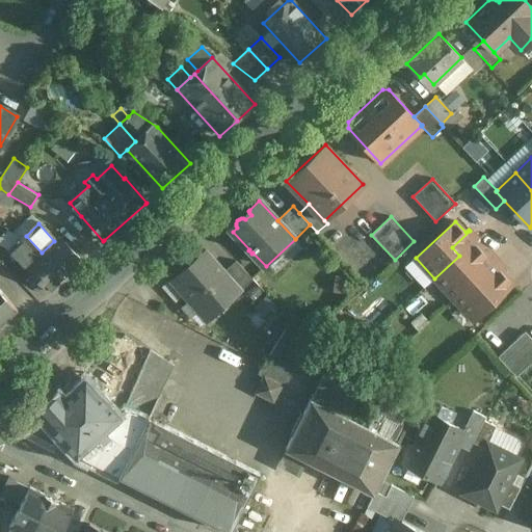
[(470,231),(452,247),(459,256),(477,239),(470,231)]
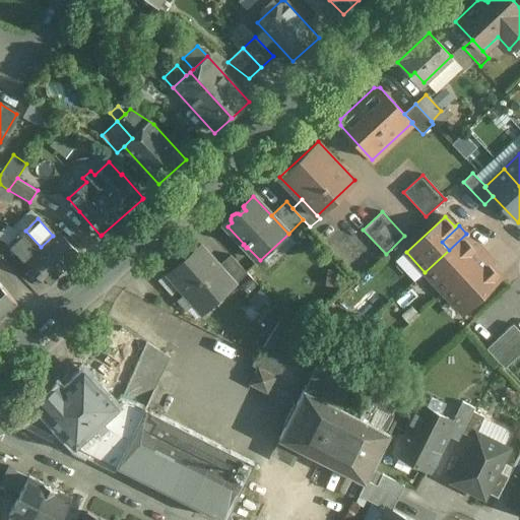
[(41,247),(25,231),(9,246),(24,262),(41,247)]
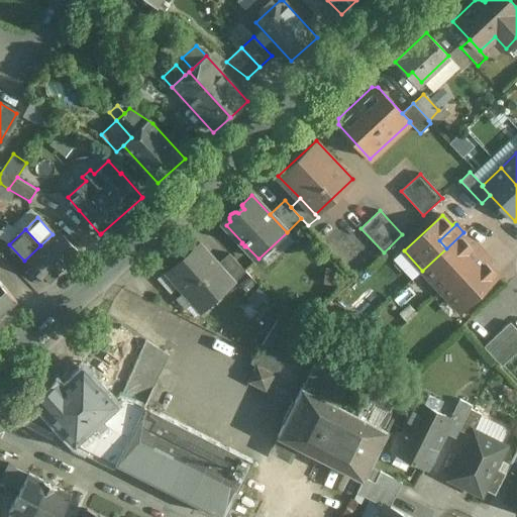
[(78,254),(57,231),(53,234),(40,245),(63,269),(78,254)]
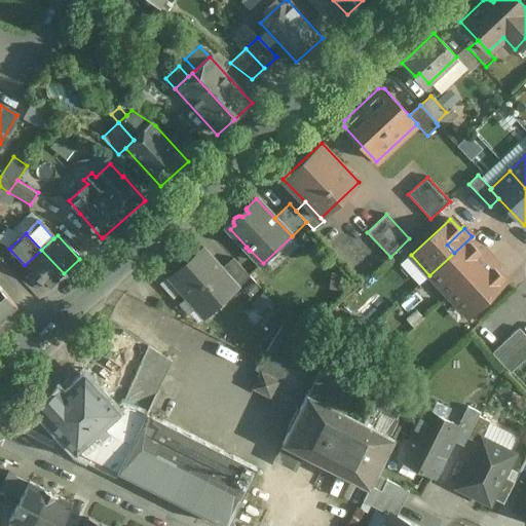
[(454,253),(429,275),(449,296),(474,273),(465,265),(483,249),(483,248),(480,251),(470,239),(473,236),(472,236),(454,253)]
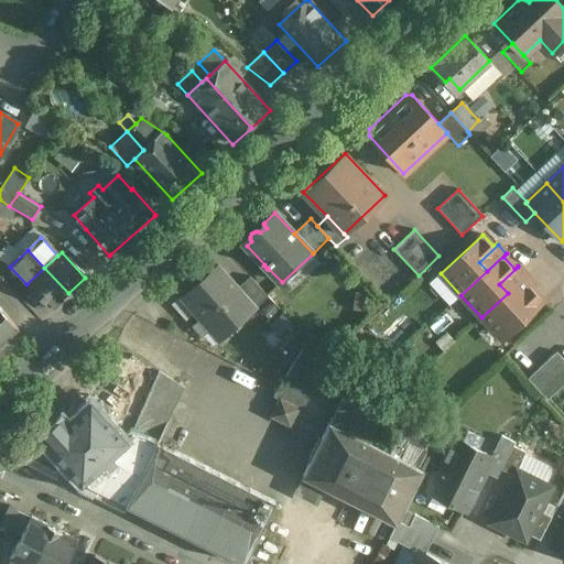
[(229,279),(217,266),(182,299),(203,321),(207,317),(225,336),(256,307),(238,288),(237,289),(228,280),(229,279)]
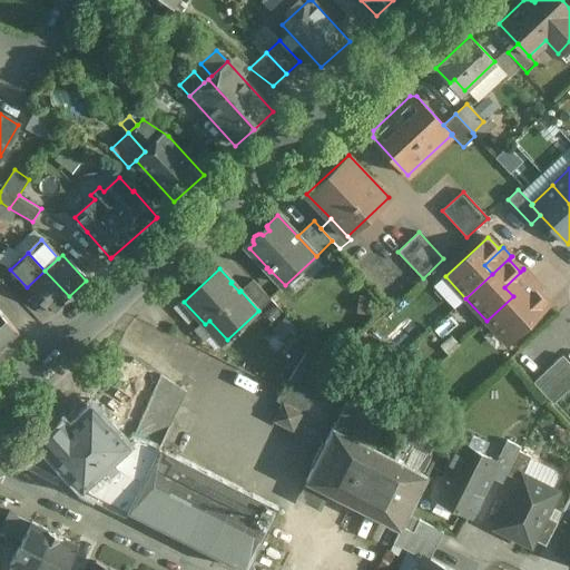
[(523,269),(504,287),(513,296),(532,278),(523,269)]
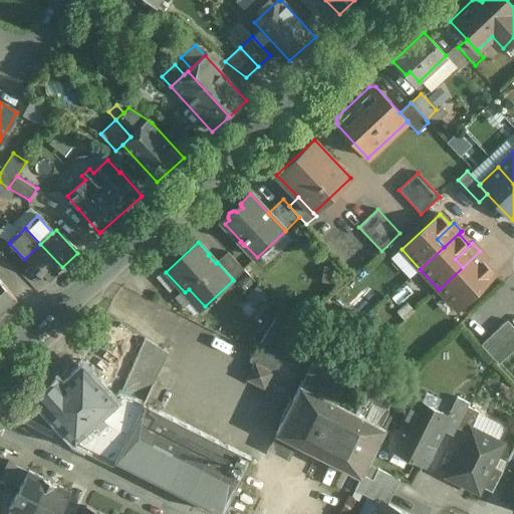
[(62,267),(40,244),(24,259),(45,282),(62,267)]
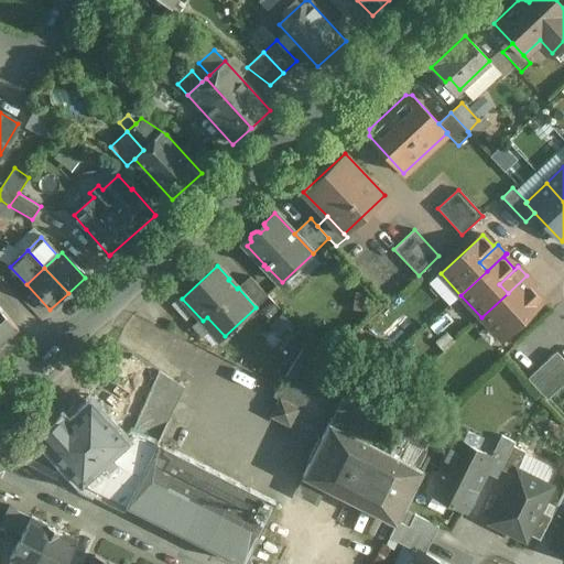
[(527,275),(508,293),(516,302),(534,284),(527,275)]
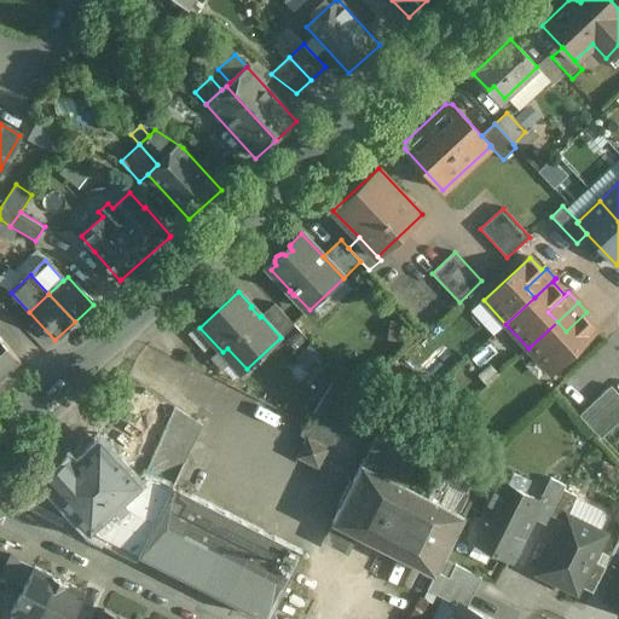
[(275,304),(261,316),(281,337),(294,324),(275,304)]
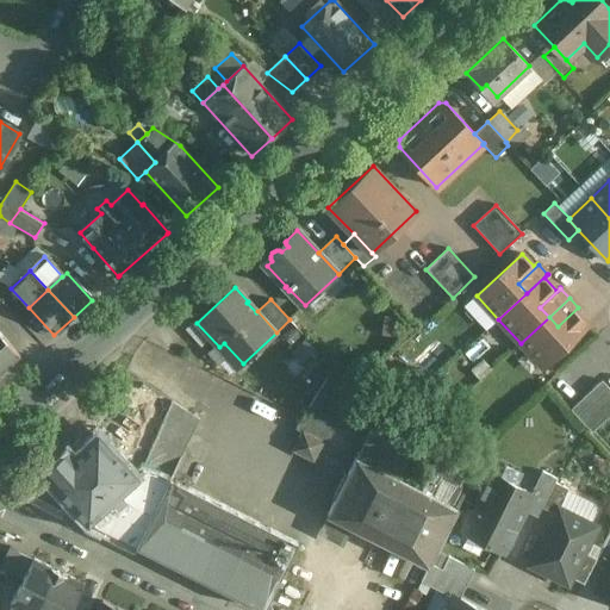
[(578,307),(558,327),(549,317),(521,343),(542,367),(587,324),(576,311),(579,309),(578,307)]
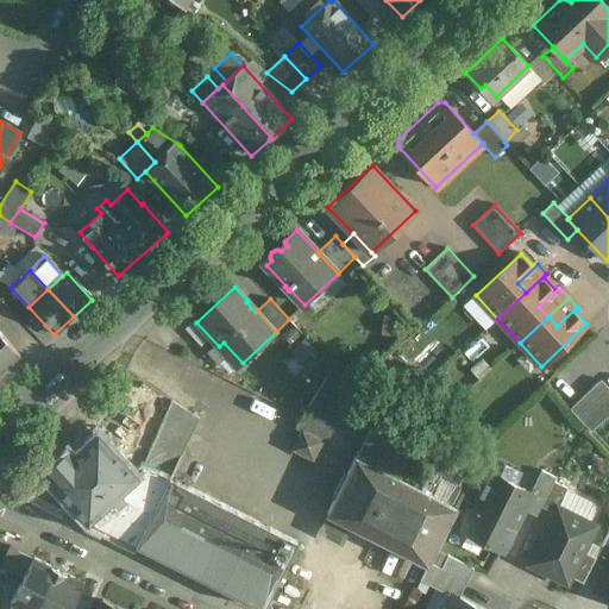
[(0,371),(19,355),(0,332),(0,371)]
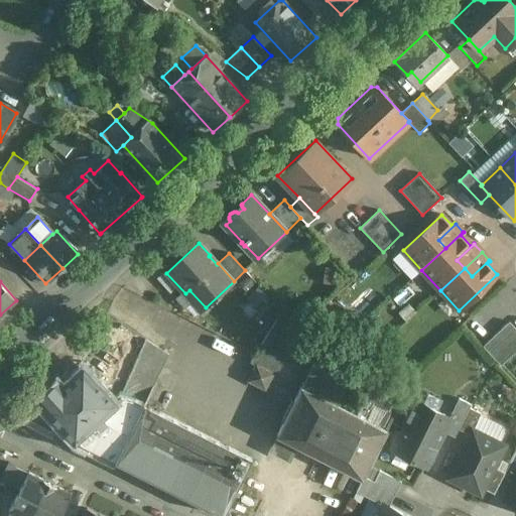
[(301,328),(278,316),(250,363),(256,366),(256,365),(273,373),(272,374),(274,374),(301,328)]
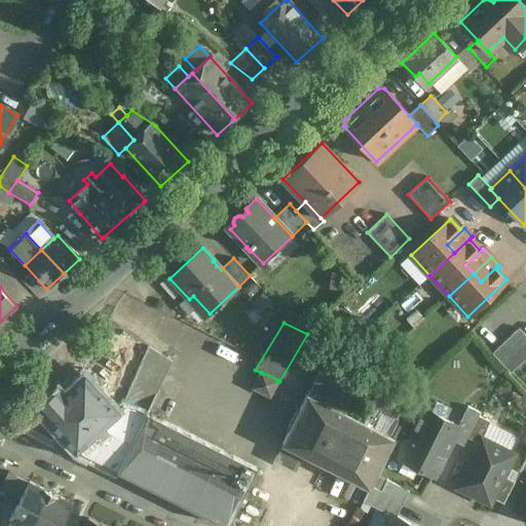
[(525,335),(519,328),(492,352),(511,372),(525,358),(525,335)]
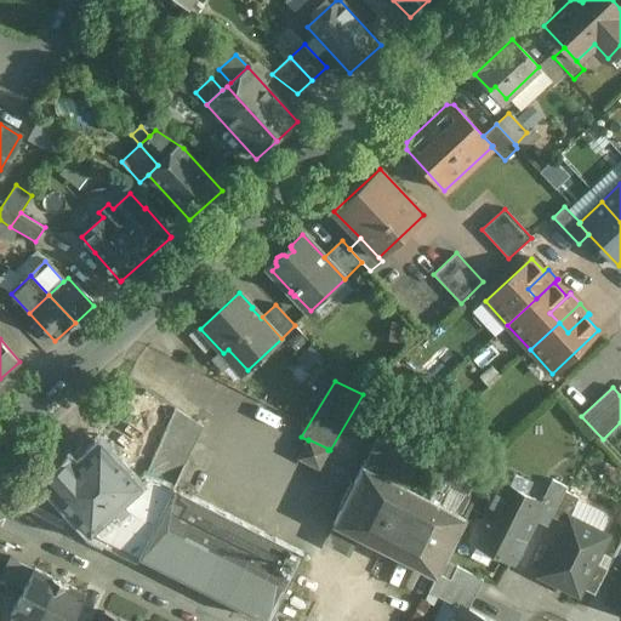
[(204,427),(176,409),(146,477),(171,490),(172,486),(174,488),(187,460),(204,427)]
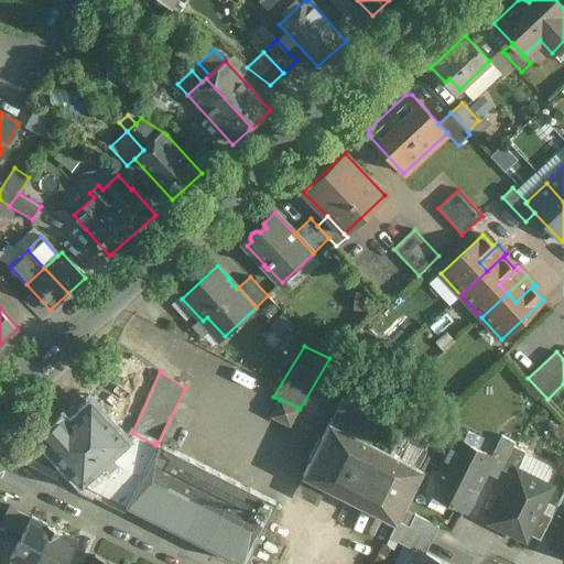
[(349,384),(331,423),(329,422),(322,438),(320,437),(308,461),(310,462),(303,475),(396,522),(398,520),(441,432),(409,415),(389,453),(369,443),(388,404),(349,384)]
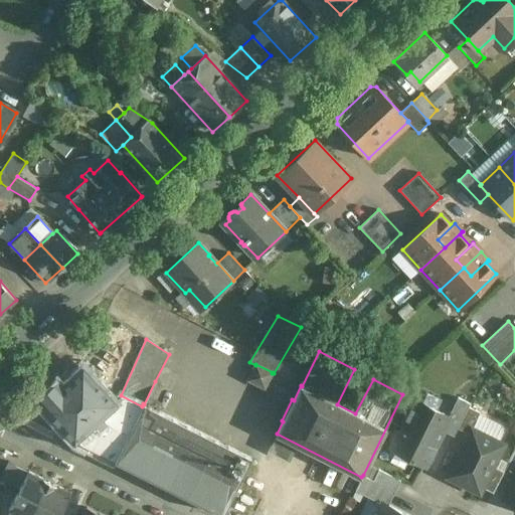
[(81,366),(61,383),(57,378),(36,397),(37,399),(23,414),(50,428),(58,421),(74,441),(81,435),(91,440),(87,447),(115,461),(142,406),(121,395),(113,402),(81,366)]
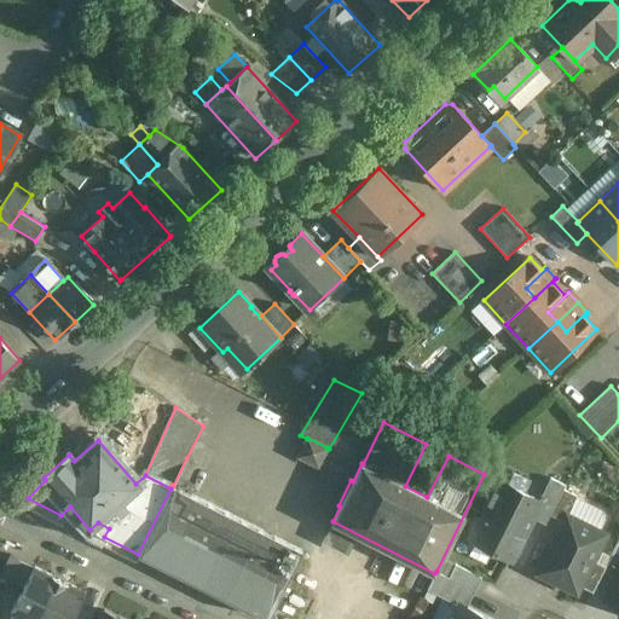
[(550,478),(539,501),(541,501),(541,502),(532,519),(545,525),(550,515),(563,489),(565,485),(550,478)]
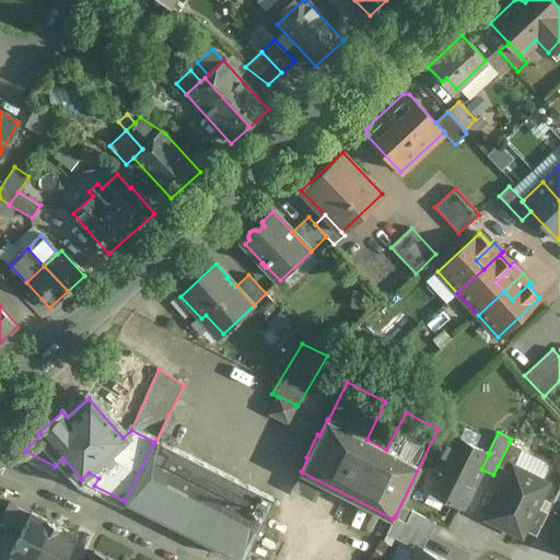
[(488,453),(453,435),(438,465),(475,482),(481,469),(489,454),(489,453),(488,453)]
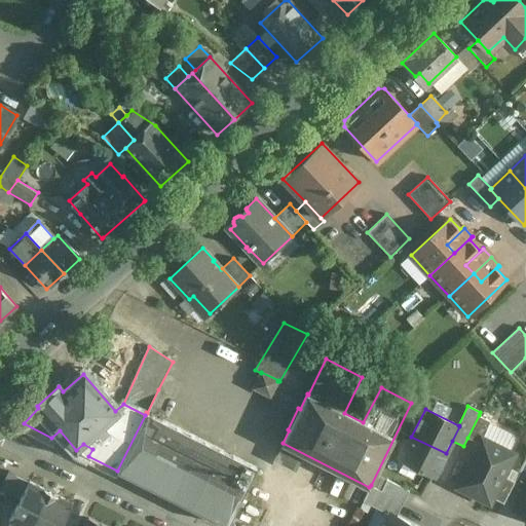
[(147,413),(146,412),(145,415),(117,471),(227,525),(257,467),(147,413)]
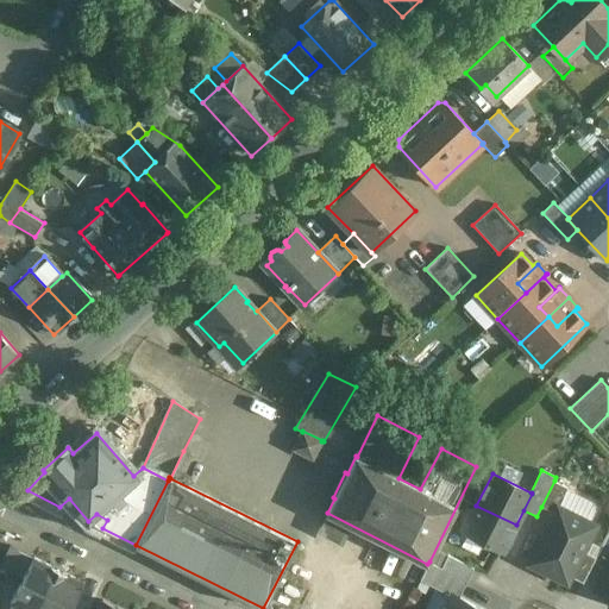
[(554,481),(541,507),(554,513),(558,507),(567,488),(554,481)]
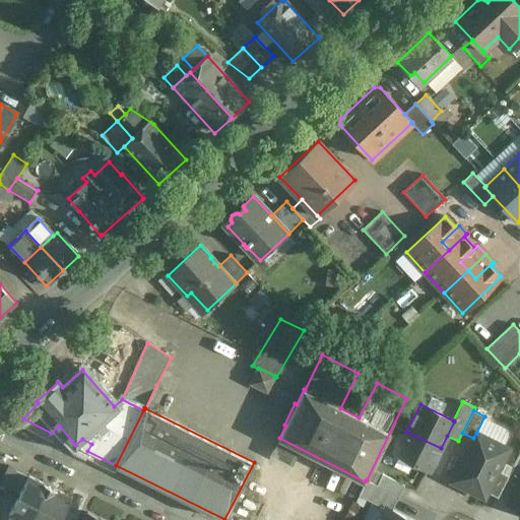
[(441,448),(406,432),(404,436),(401,438),(397,445),(398,449),(396,453),(430,470),(441,448)]
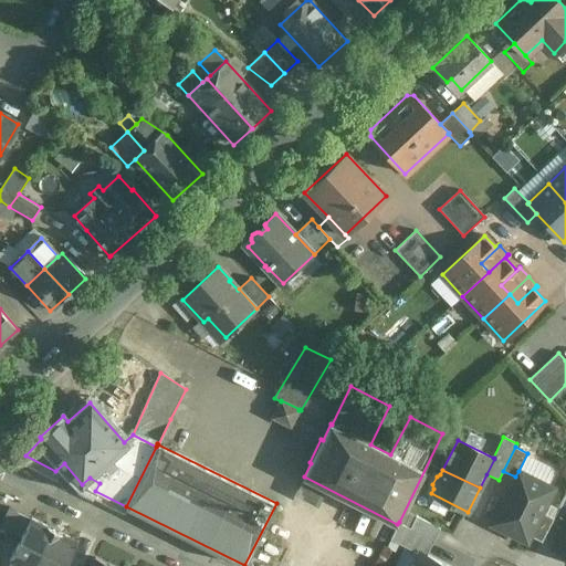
[(515,477),(491,524),(527,542),(530,536),(542,512),(554,489),(519,471),(515,477)]
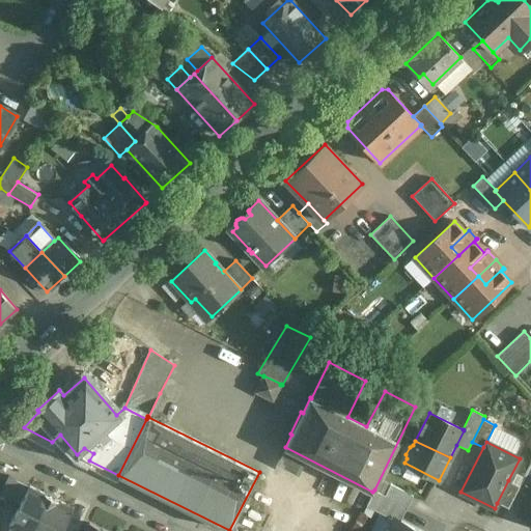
[(530,462),(520,485),(520,486),(518,491),(528,497),(530,491),(530,462)]
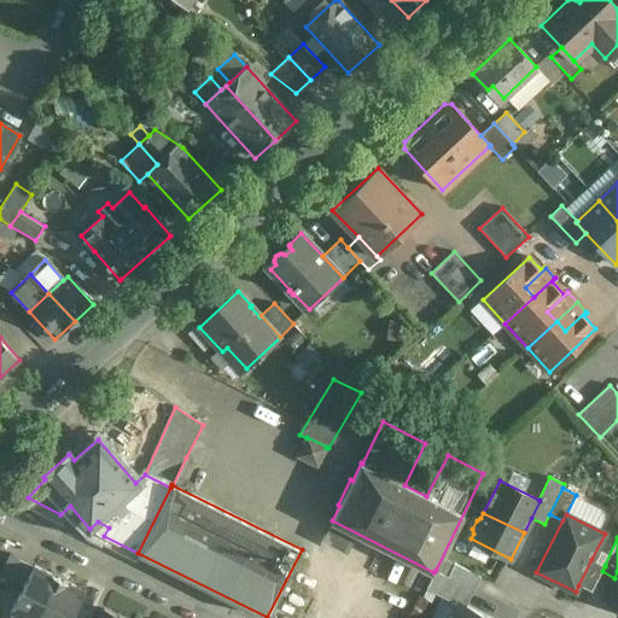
[(12,555),(1,577),(10,582),(21,560),(12,555)]
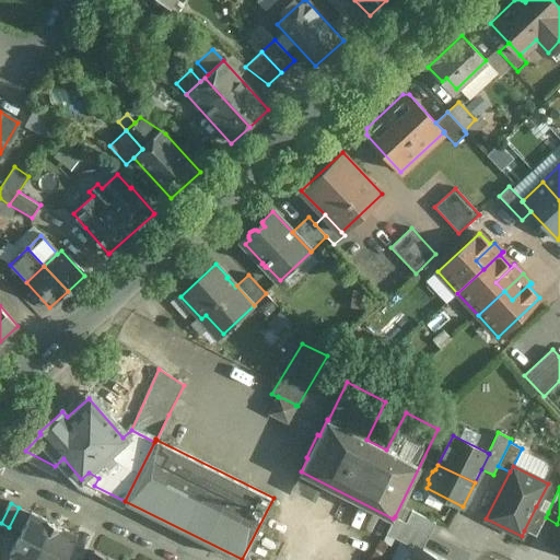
[(548,512),(536,506),(524,531),(536,536),(546,517),(548,513),(548,512)]
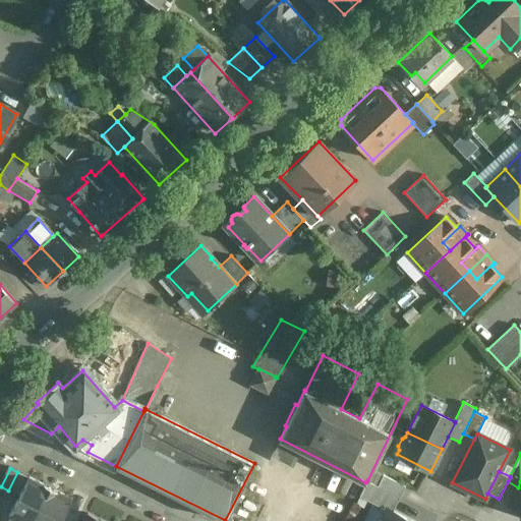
[(30,478),(17,472),(8,490),(20,497),(30,478)]
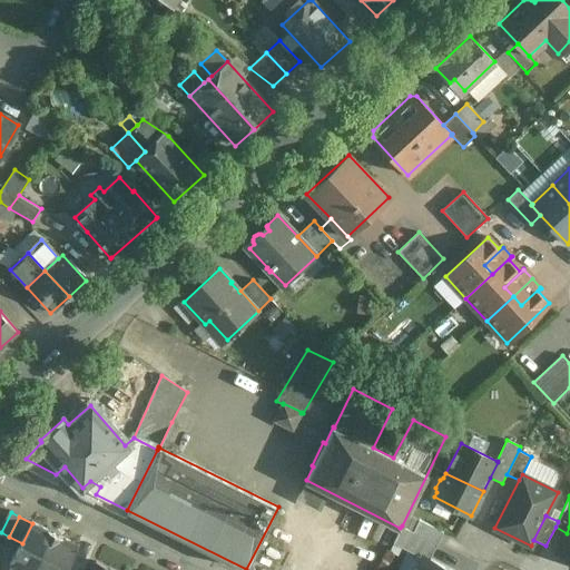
[(443,531),(420,520),(413,531),(438,543),(443,531)]
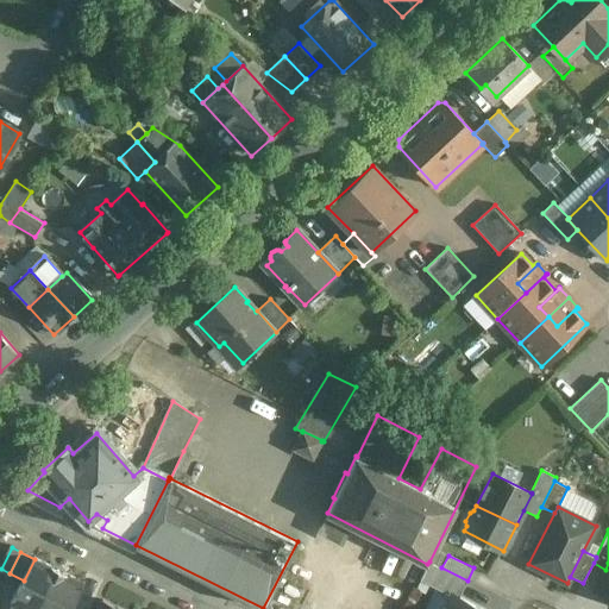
[(39,608),(60,572),(35,559),(24,581),(12,606),(18,608),(39,608)]
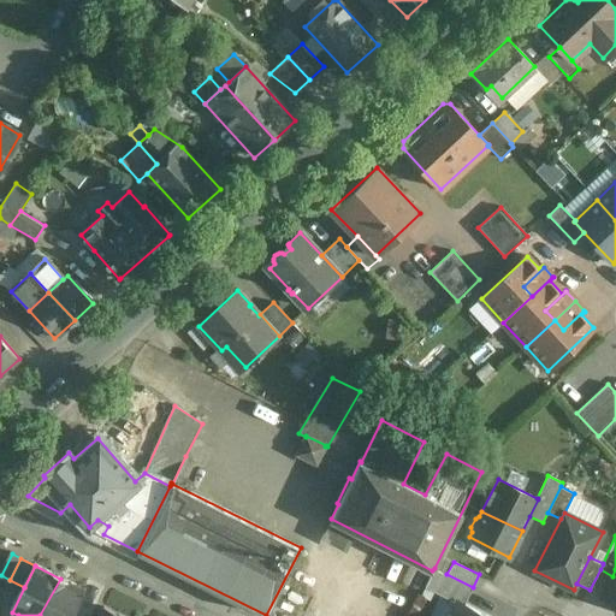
[(446,574),(434,568),(432,570),(425,587),(457,603),(457,602),(465,604),(473,587),(446,574)]
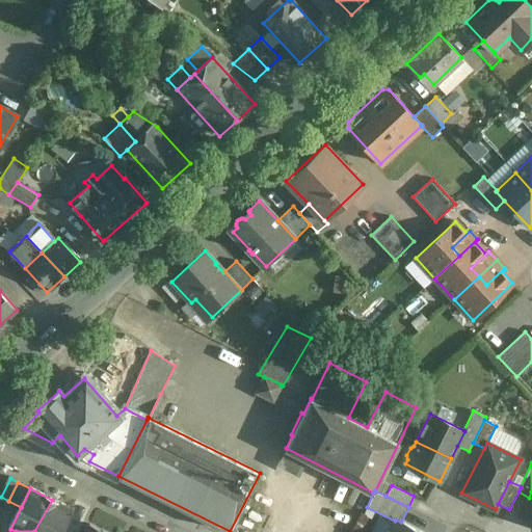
[(531,491),(529,498),(520,515),(521,516),(525,519),(531,522),(531,491)]
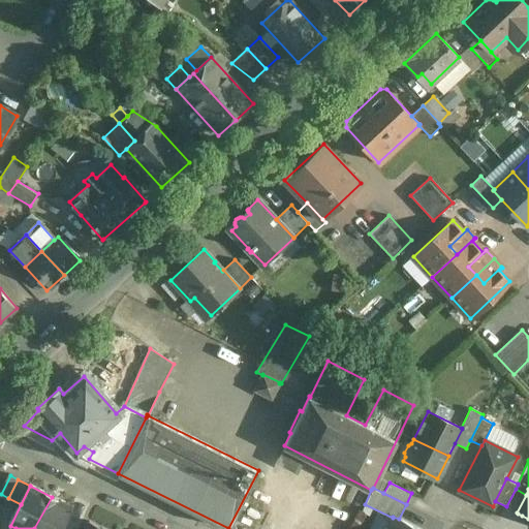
[(61,528),(72,507),(52,497),(34,528),(61,528)]
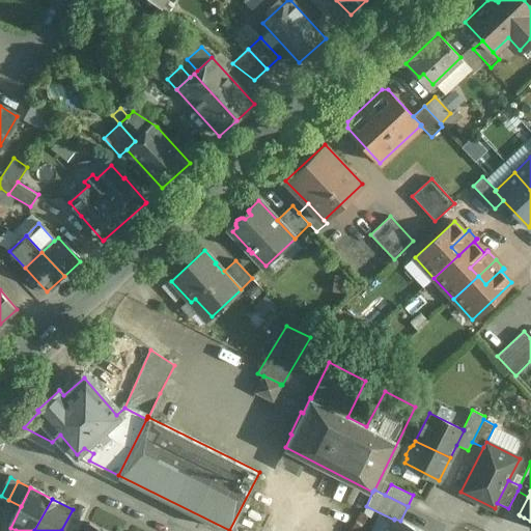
[(419,530),(400,521),(394,519),(394,520),(388,530),(419,530)]
